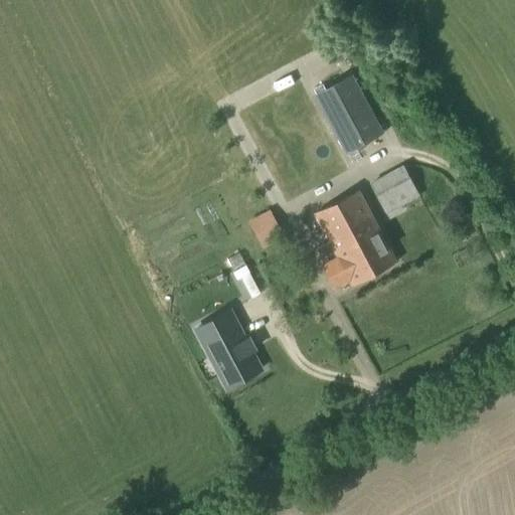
[(382,134),(351,74),(314,95),(345,153),(382,134)]
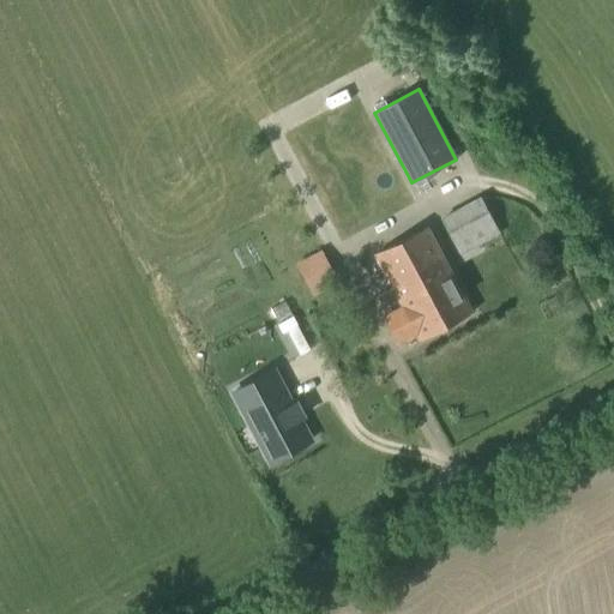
[(459,256),(500,234),(480,197),(439,218),(459,256)]
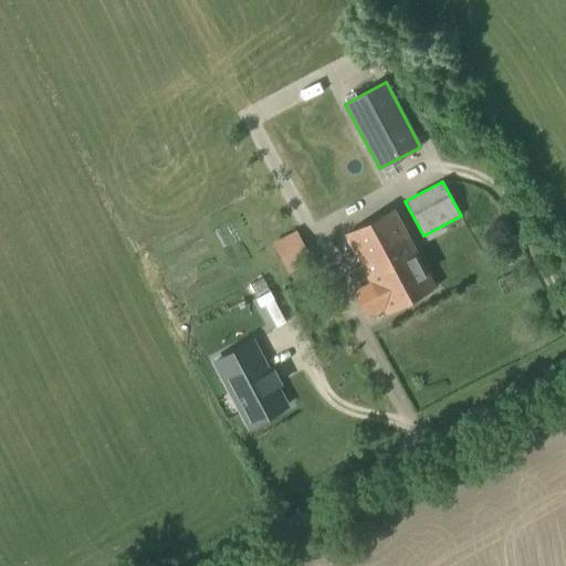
[(392,209),(345,234),(370,282),(353,291),(366,316),(384,306),(387,313),(435,289),(392,209)]
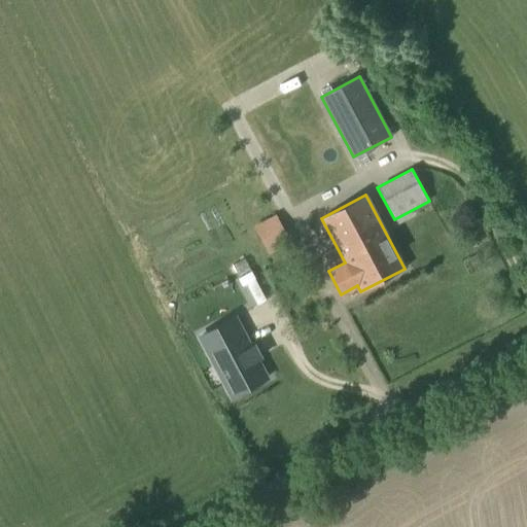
[(269,380),(259,361),(252,347),(236,317),(197,337),(231,400),(269,380)]
